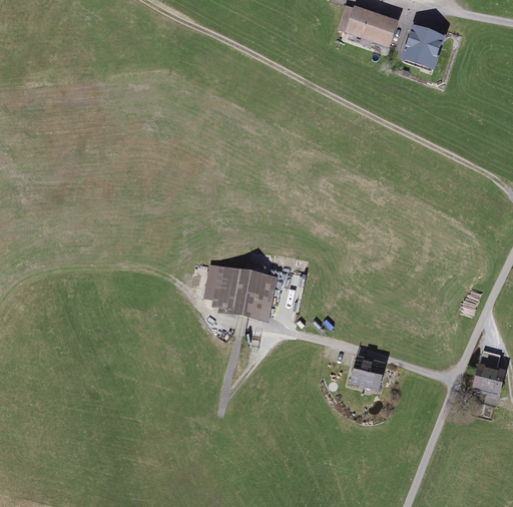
[(353,5),(346,3),(338,24),(343,25),(342,30),(389,46),(399,18),(354,2),(353,5)]
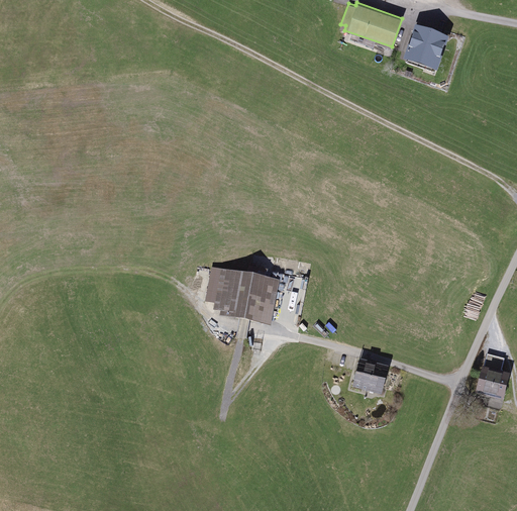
[(435,70),(447,35),(414,23),(402,59),(435,70)]
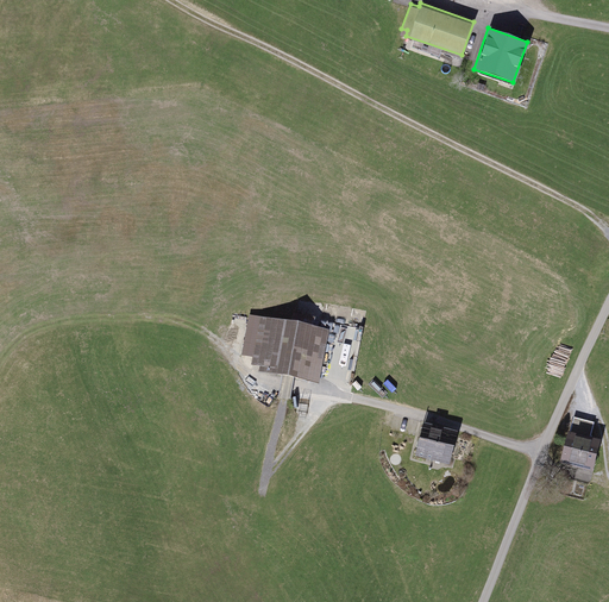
[(259,370),(320,380),(328,328),(313,326),(314,315),(290,312),(289,320),(249,313),(243,351),(252,352),(251,363),(259,364),(259,370)]
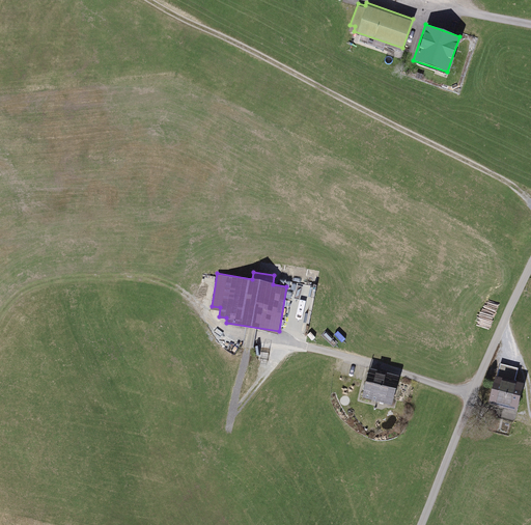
[(391,403),(398,375),(367,366),(360,394),(391,403)]
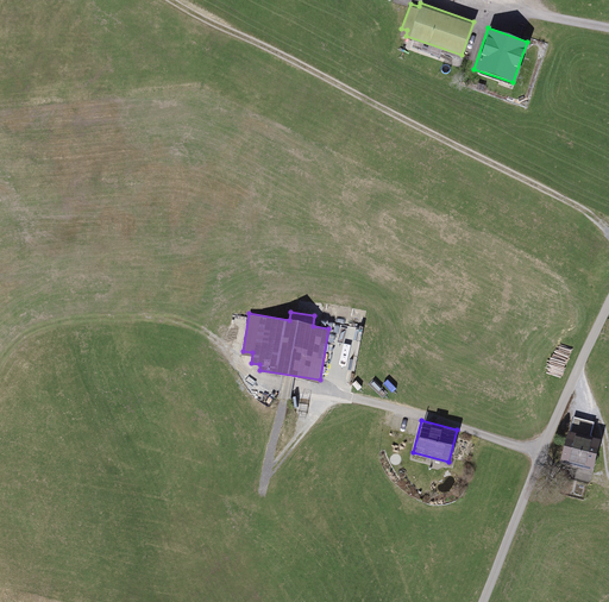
[(591,477),(601,438),(567,431),(558,470),(591,477)]
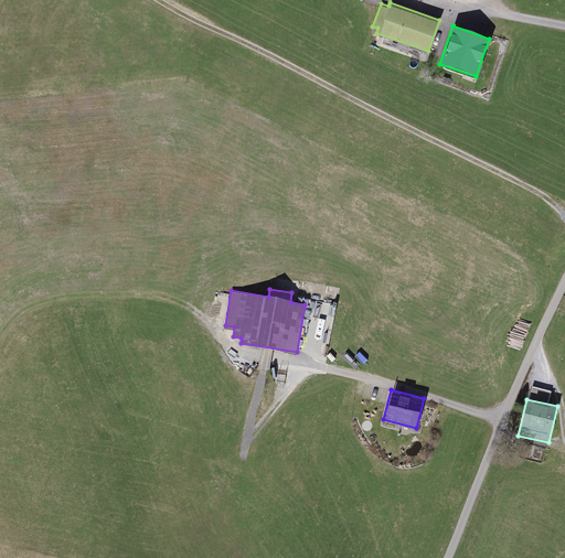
All buildings are outlined.
